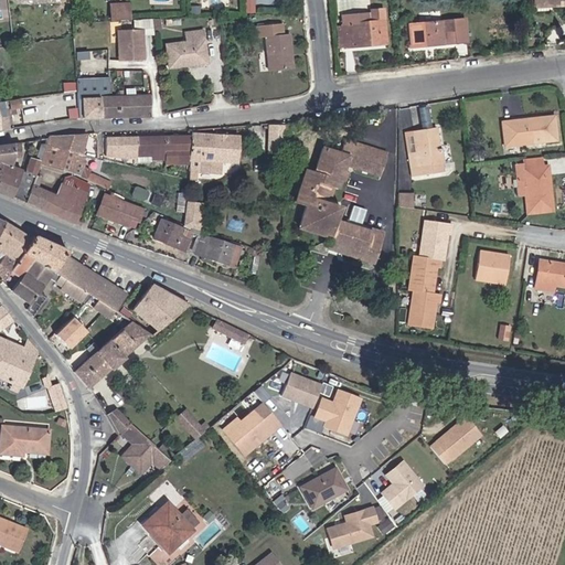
[(113,16),(112,0),(93,1),(93,16),(102,16),(105,16),(113,16)]
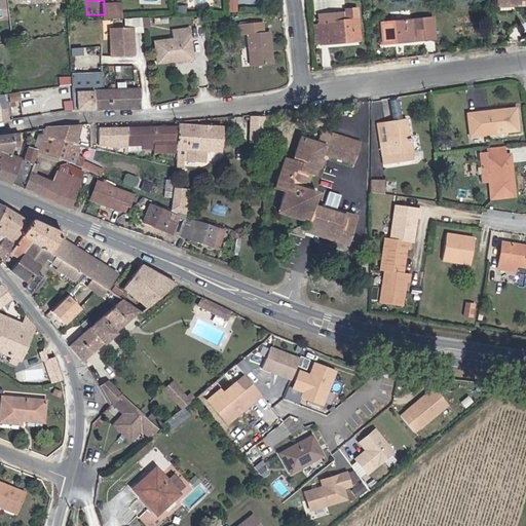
[(220,0),(213,0),(214,10),(221,10),(220,0)]
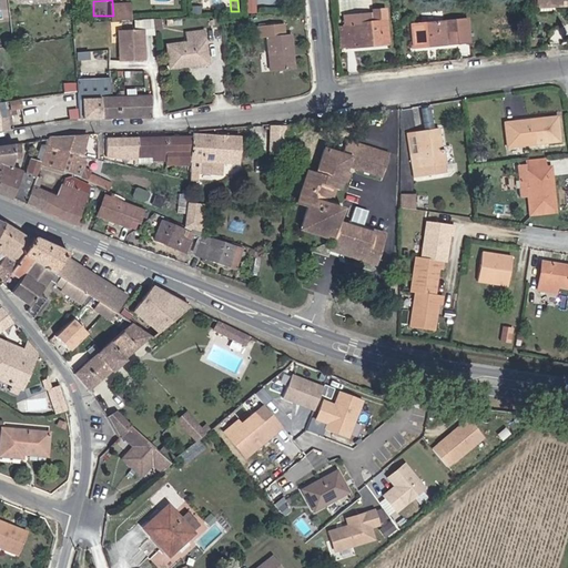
[(554,0),(517,0),(518,9),(535,9),(535,4),(555,3),(554,0)]
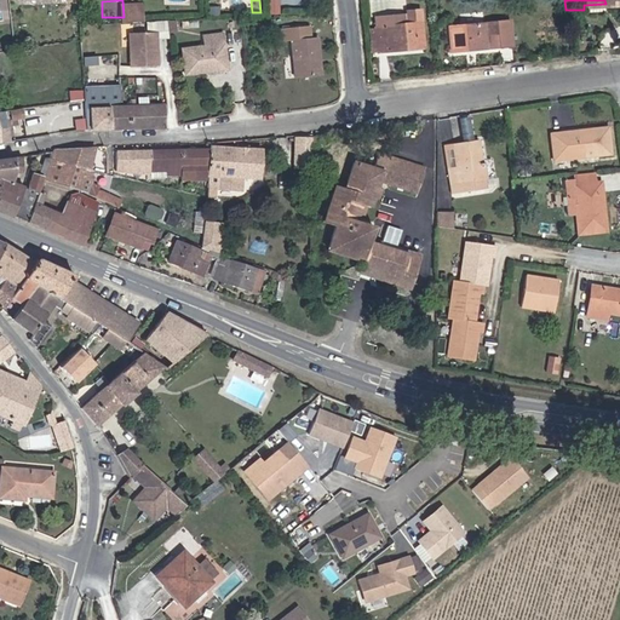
[(607,0),(608,13),(619,12),(618,0),(607,0)]
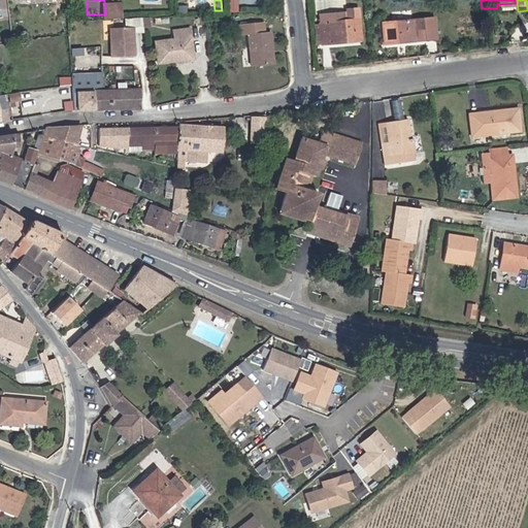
[(330,11),(330,13),(331,23),(303,26),(303,29),(298,29),(299,50),(343,44),(340,11),(330,11)]
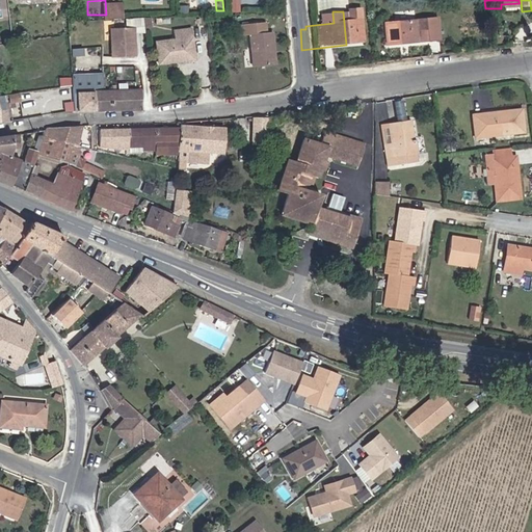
[(334,23),(333,14),(306,16),(306,26),(334,23)]
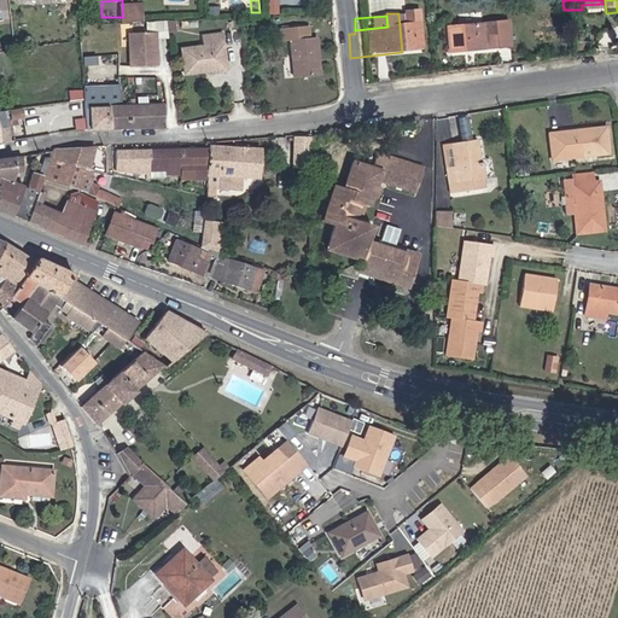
[(145,17),(146,31),(153,30),(155,17),(145,17)]
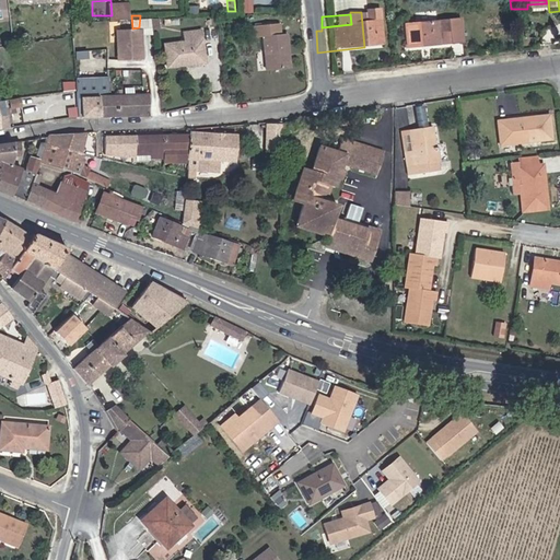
[(121,24),(98,25),(97,47),(101,47),(101,56),(124,55),(121,24)]
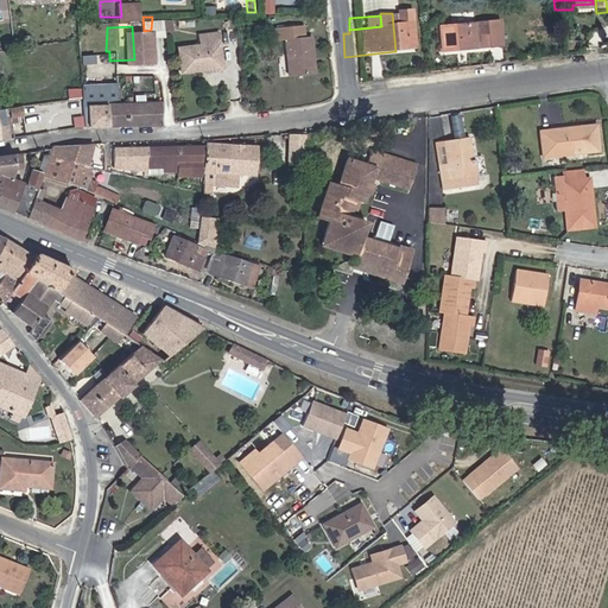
[(270,38),(270,42),(296,40),(296,37),(285,37),(284,26),(258,27),(259,39),(270,38)]
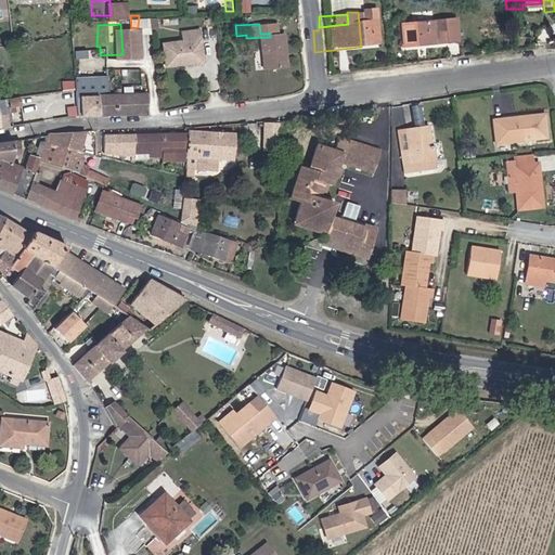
[(440,24),(386,28),(388,49),(441,44),(440,24)]
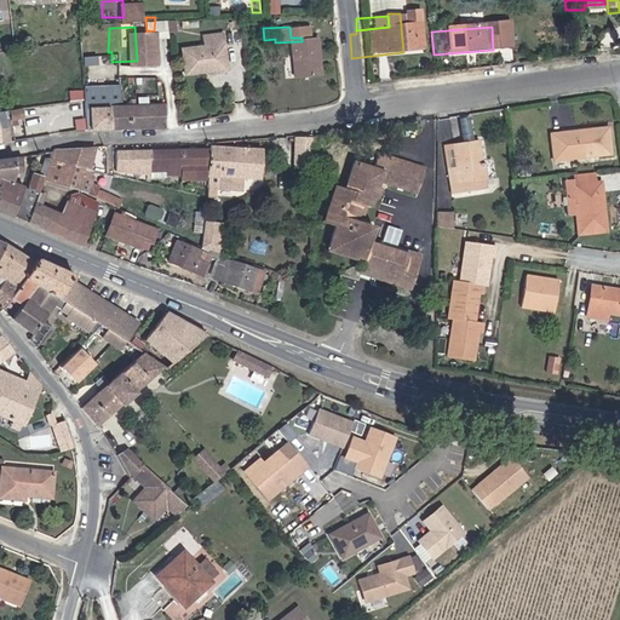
[(204,32),(184,33),(185,42),(164,45),(166,72),(207,68),(204,32)]
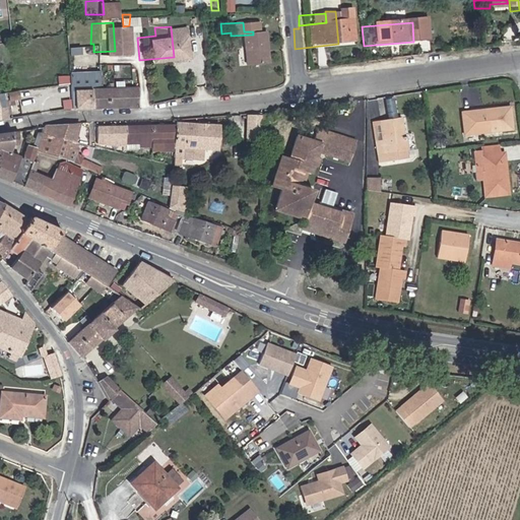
[(231,36),(231,47),(253,46),(253,35),(231,36)]
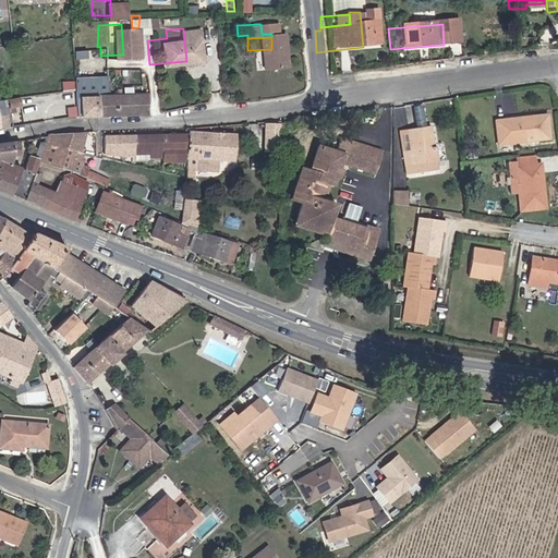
[(273,68),(271,49),(247,50),(250,69),(273,68)]
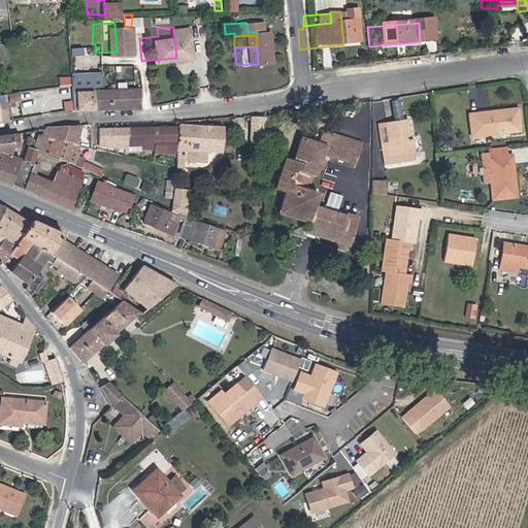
[(78,89),(78,84),(77,70),(61,71),(62,110),(79,109),(78,89)]
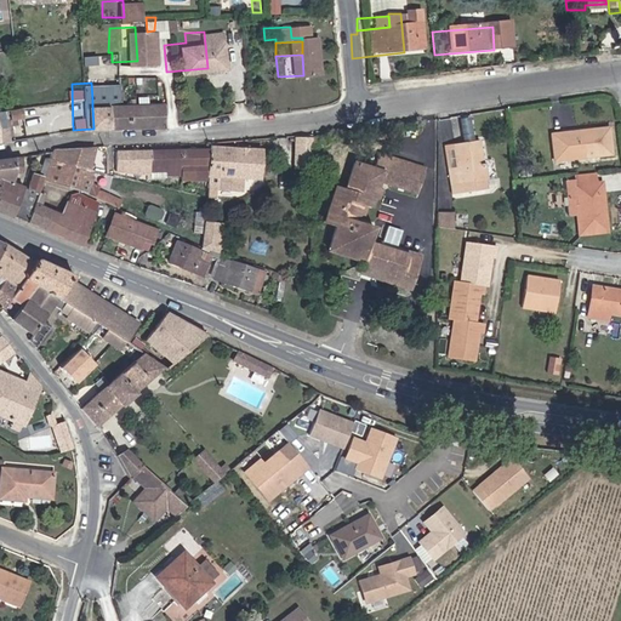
[(146,102),(112,103),(113,127),(147,125),(146,102)]
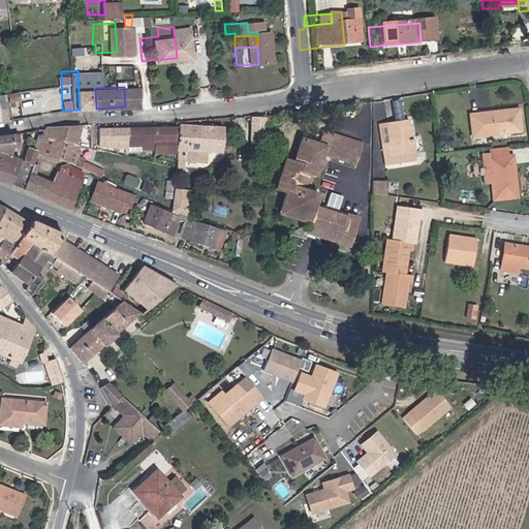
[(95,88),(79,89),(80,110),(96,109),(95,88)]
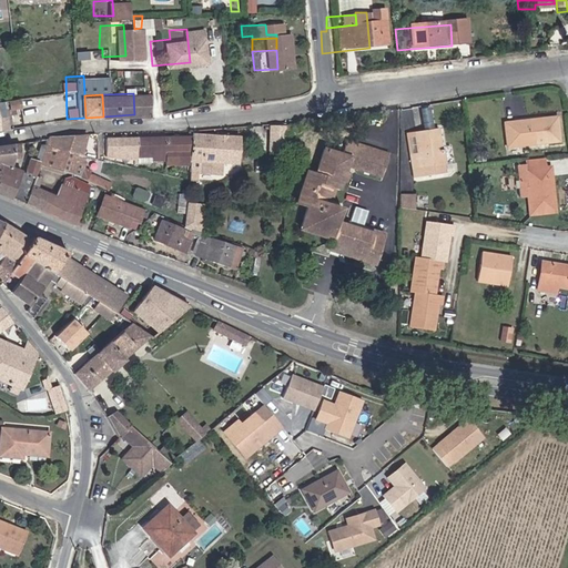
[(559,118),(547,119),(547,123),(528,124),(528,121),(507,122),(509,145),(563,141),(559,118)]
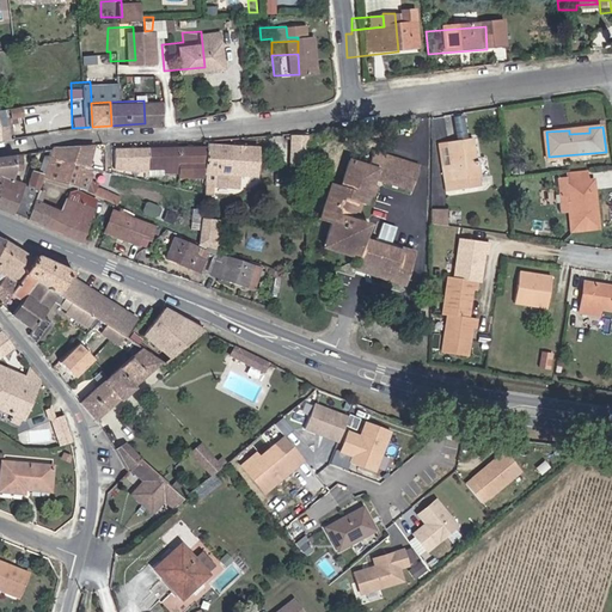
[(477,136),(453,141),(458,161),(447,164),(452,189),(485,182),(477,136)]
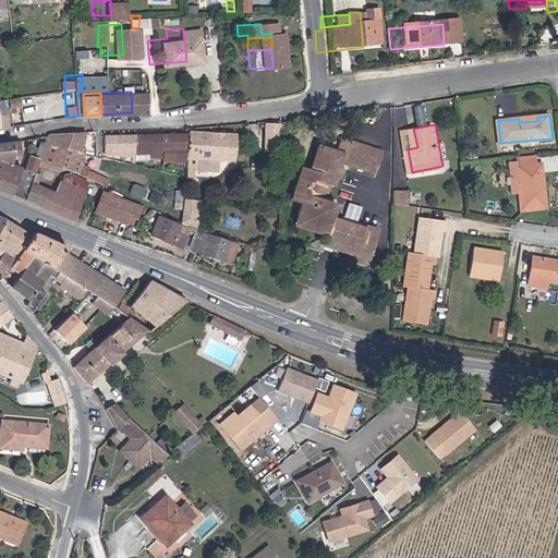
[(198,133),(198,128),(172,125),(172,129),(174,157),(174,169),(182,170),(183,159),(180,158),(180,149),(186,150),(185,162),(205,165),(207,153),(220,155),(220,130),(206,129),(206,134),(198,133)]
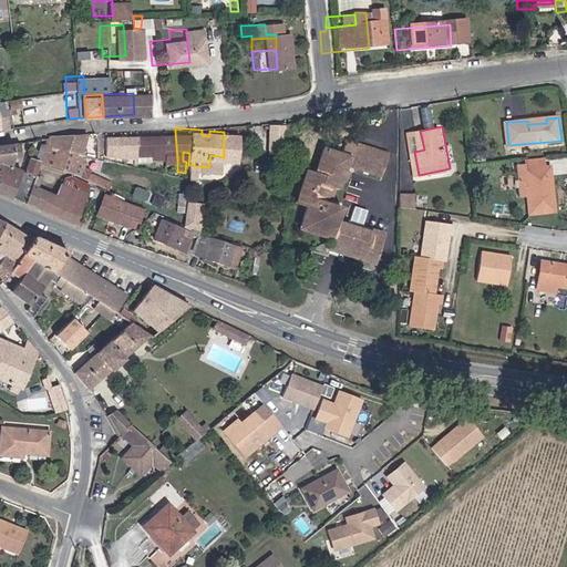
[(165,160),(177,160),(175,131),(148,134),(152,155),(153,160),(158,160),(158,155),(165,155),(165,160)]
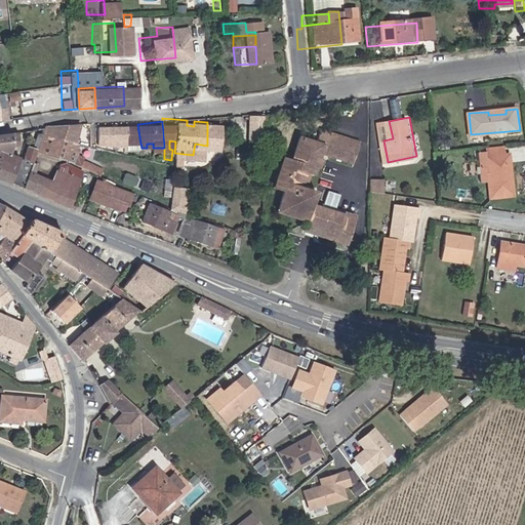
[(393,138),(389,121),(380,122),(384,140),(393,138)]
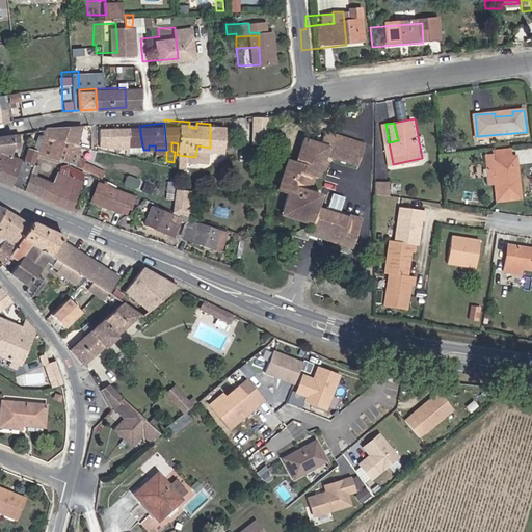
[(29,131),(26,140),(62,144),(67,144),(65,126),(31,129),(29,131)]
